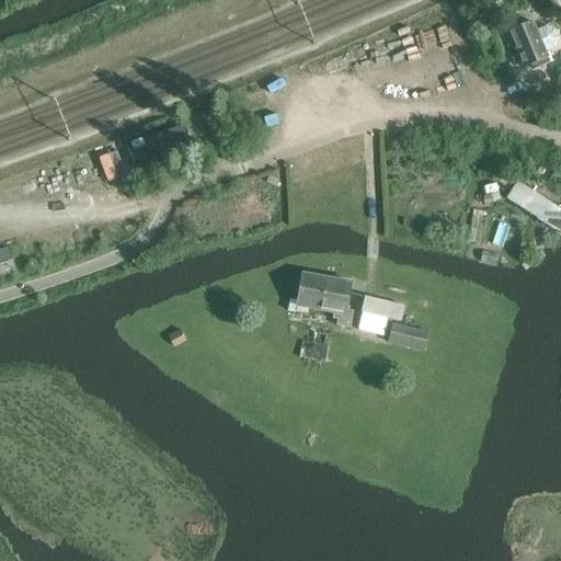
[(531,22),(507,32),(513,43),(506,46),(515,66),(521,64),(523,68),(531,64),(534,68),(539,66),(538,61),(547,57),(545,52),(554,47),(559,38),(554,30),(546,26),(536,31),(531,22)]
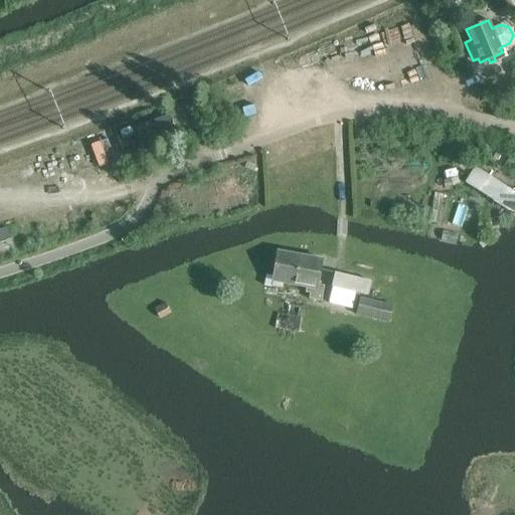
[(514,212),(514,190),(475,166),(466,182),(514,213),(514,212)]
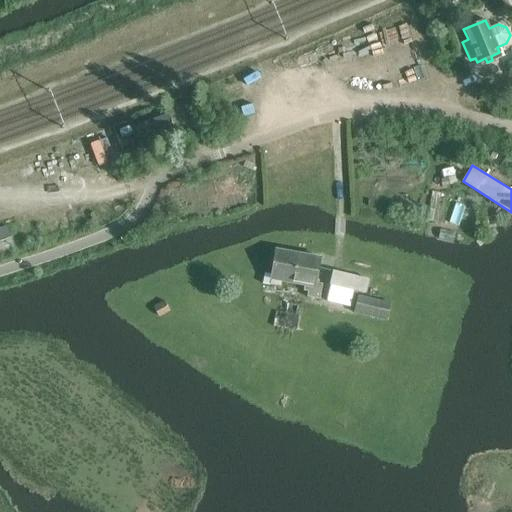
[(0,228),(0,250),(14,246),(7,226),(0,228)]
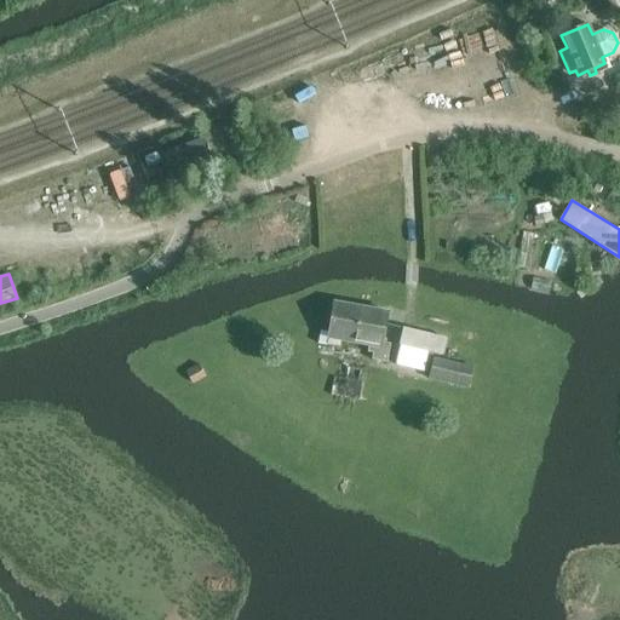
[(355,344),(361,308),(334,303),(329,334),(327,345),(339,346),(340,340),(355,344)]
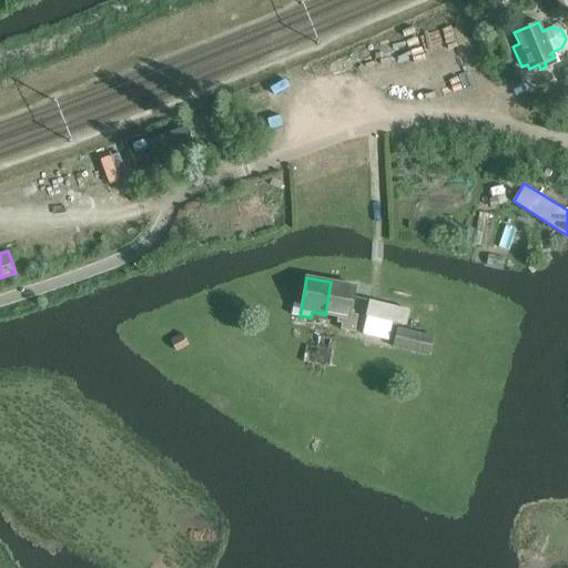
[(331,282),(325,315),(337,317),(336,323),(342,323),(341,330),(355,332),(357,315),(350,314),(355,286),(331,282)]
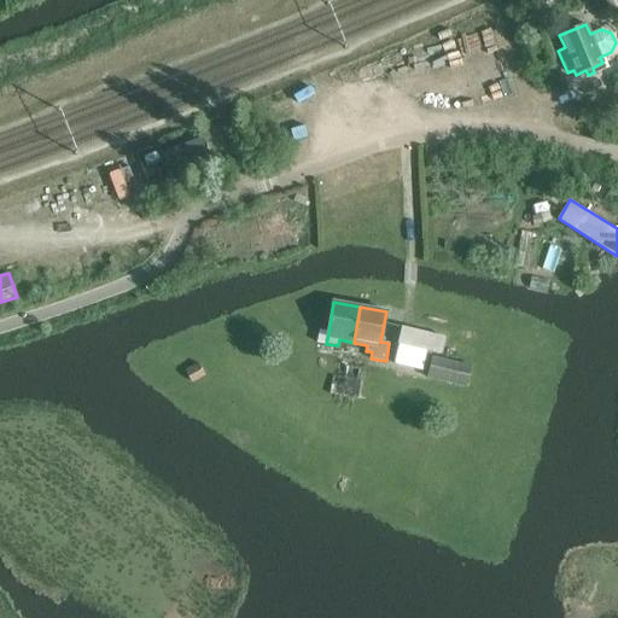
[(398,344),(441,354),(444,338),(402,327),(398,344)]
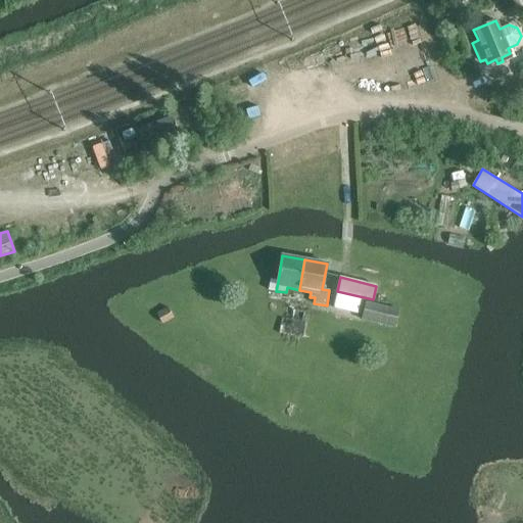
[(271,280),(269,290),(276,291),(278,282),(271,280)]
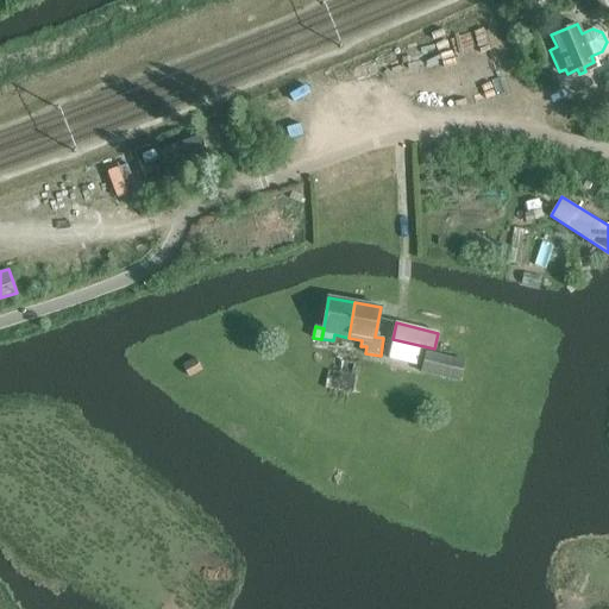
[(393,343),(389,357),(416,364),(420,350),(393,343)]
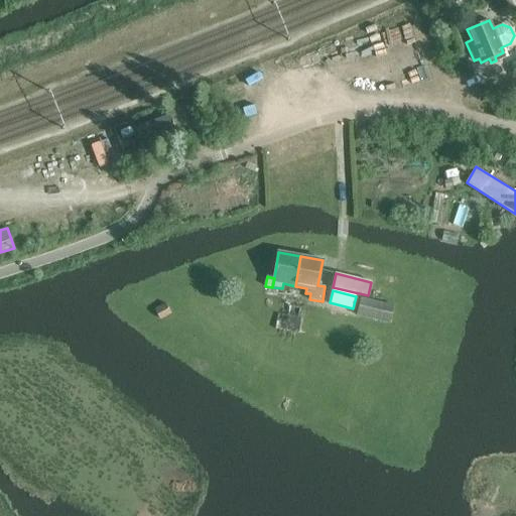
[(361,297),(357,313),(391,321),(395,305),(361,297)]
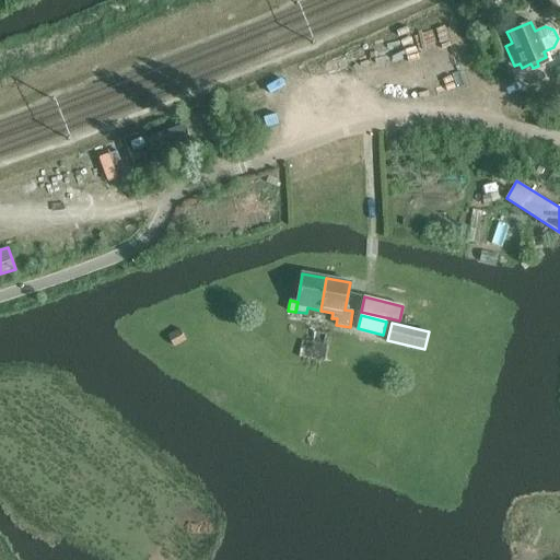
[(318,327),(305,325),(303,337),(316,339),(318,327)]
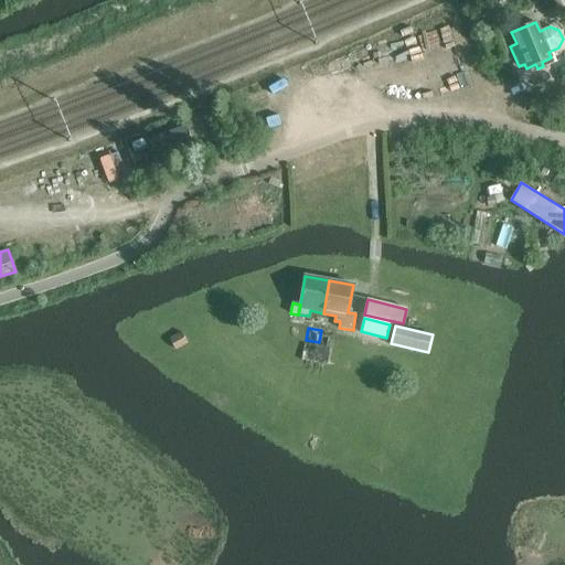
[(321,330),(319,342),(332,344),(333,332),(321,330)]
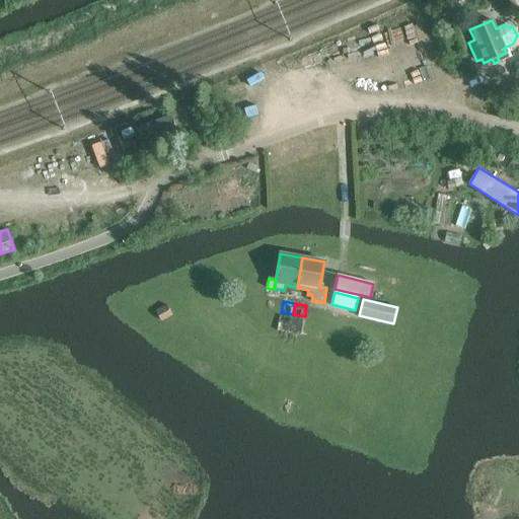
[(167,305),(157,311),(162,319),(172,313),(167,305)]
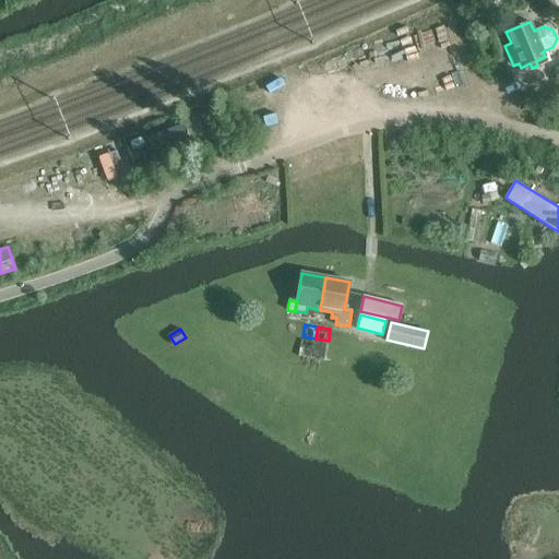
[(314,341),(301,339),(299,356),(312,357),(314,341)]
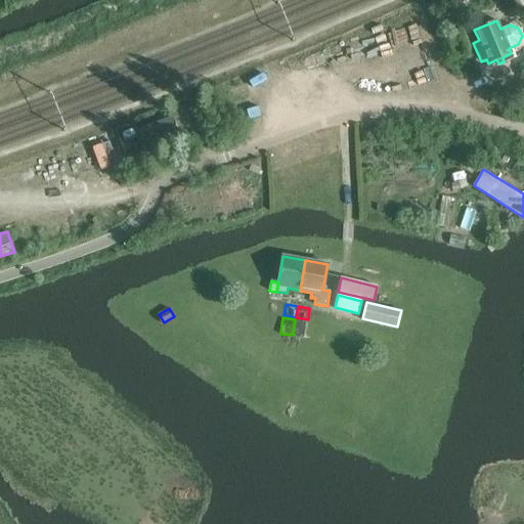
[(295,319),(293,335),(305,337),(308,321),(295,319)]
